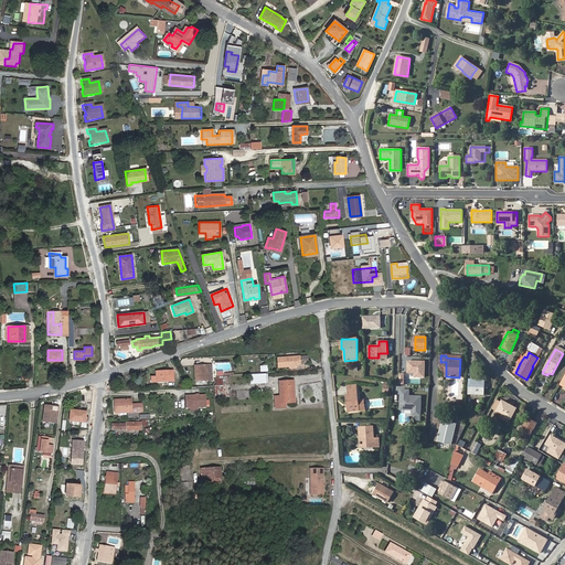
[(278,360),(279,370),(298,368),(298,366),(306,366),(306,364),(309,364),(309,358),(278,360)]
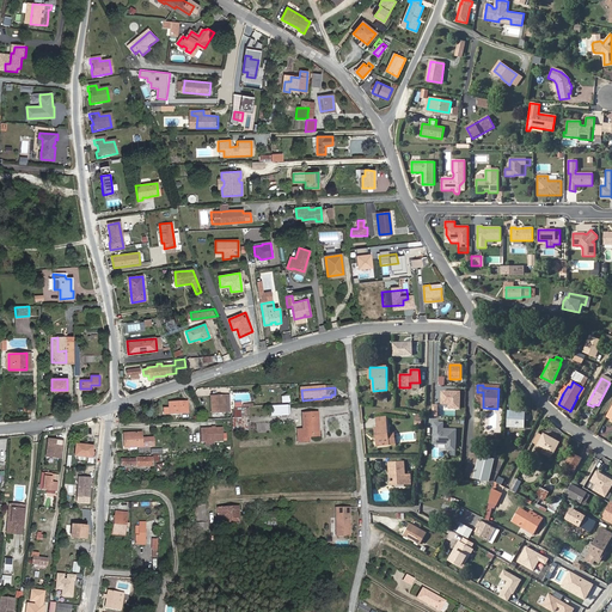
[(224,414),(224,396),(210,396),(212,414),(224,414)]
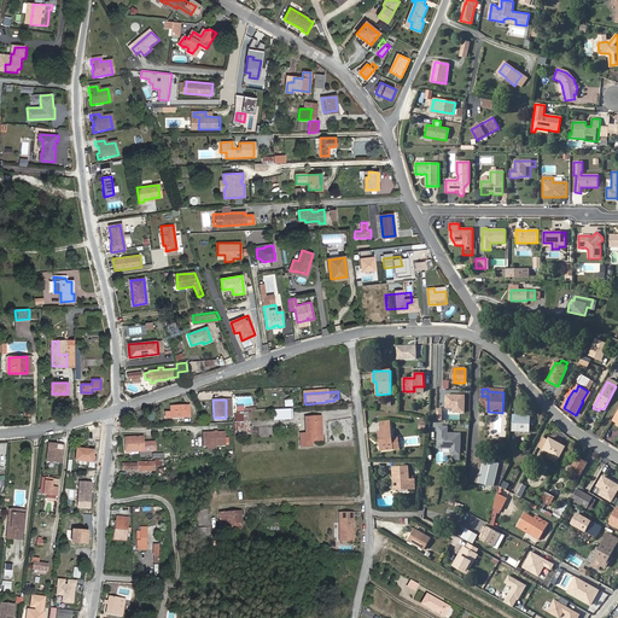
[(167,418),(190,418),(190,406),(170,407),(170,412),(167,413),(167,418)]
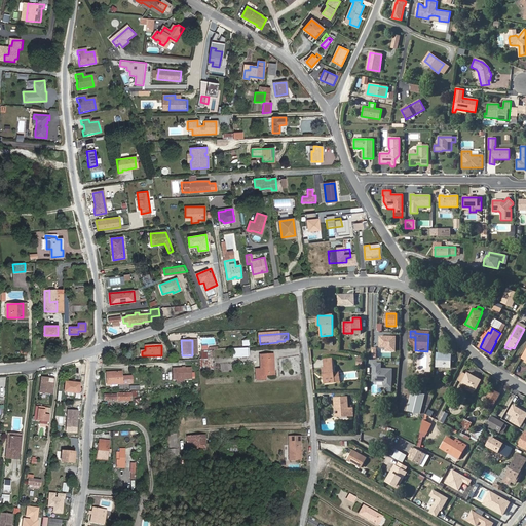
[(239,349),(239,358),(249,357),(248,349),(239,349)]
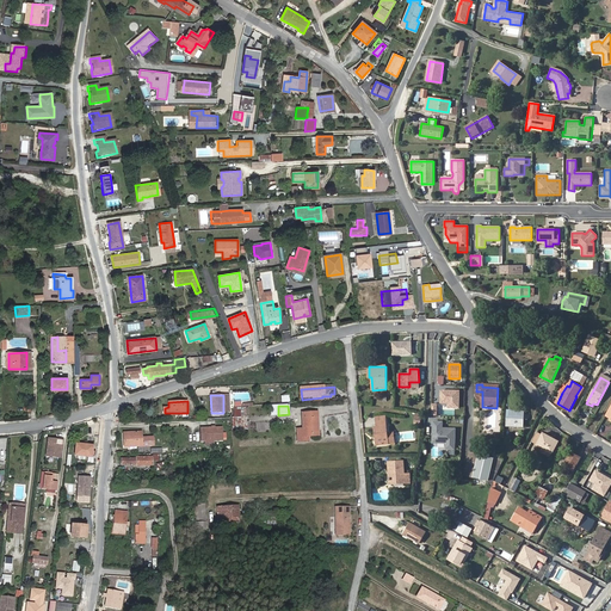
[(507,411),(506,426),(523,426),(524,412),(507,411)]
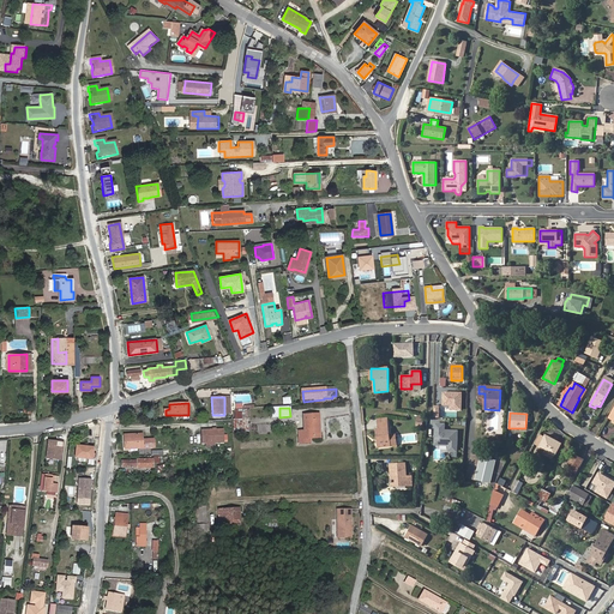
[(304,415),(305,432),(305,433),(299,433),(300,443),(311,443),(311,438),(320,438),(320,432),(318,432),(318,420),(320,420),(319,414),(304,415)]
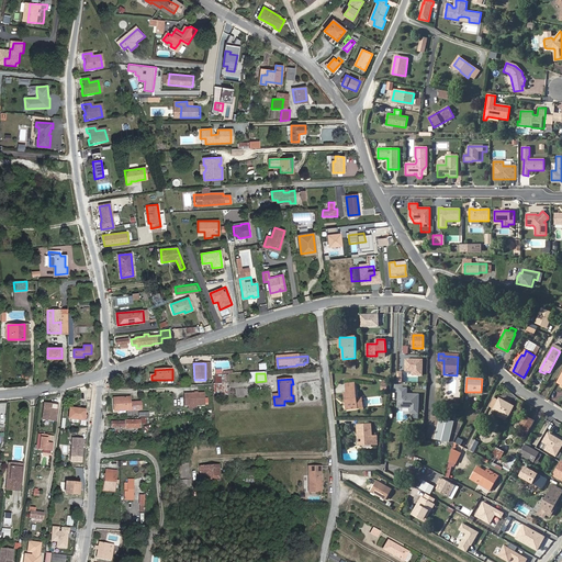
[(345,400),(346,407),(356,407),(355,385),(345,386),(346,391),(343,391),(344,400),(345,400)]
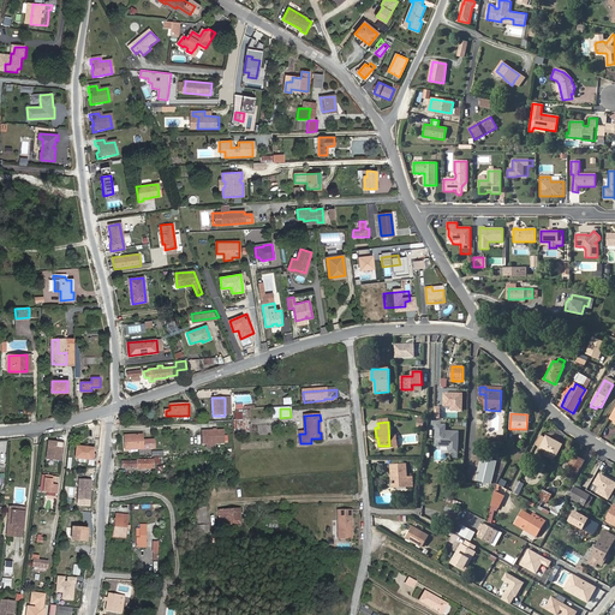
[(445,431),(445,425),(436,425),(435,446),(448,446),(448,453),(457,453),(458,433),(445,431)]
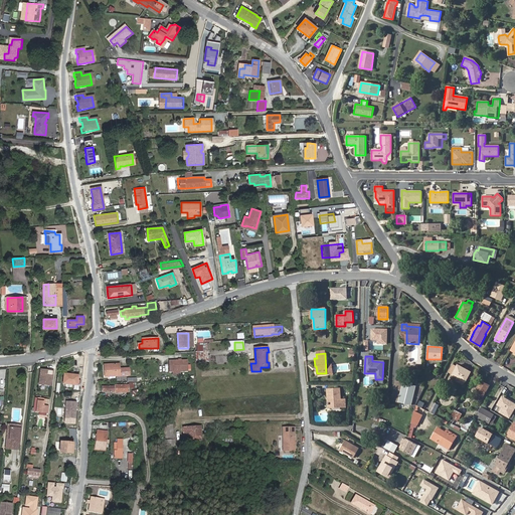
[(188,360),(168,361),(169,371),(188,370),(188,360)]
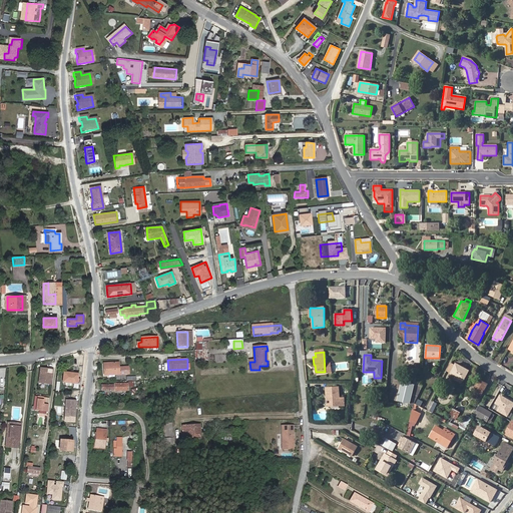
[(109,377),(115,377),(115,375),(128,374),(128,367),(119,367),(118,363),(104,364),(105,375),(109,375),(109,377)]
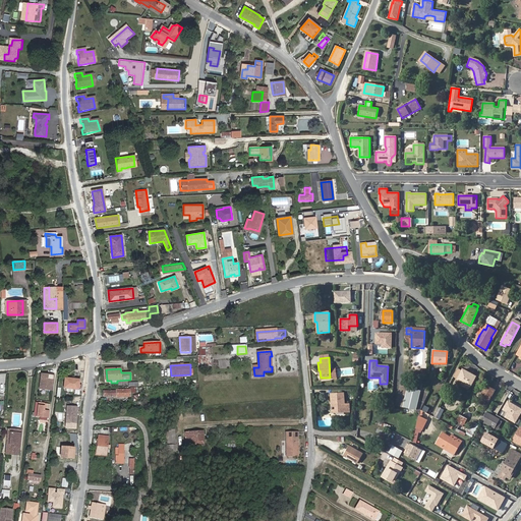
[(458,380),(462,370),(458,368),(453,378),(458,380)]
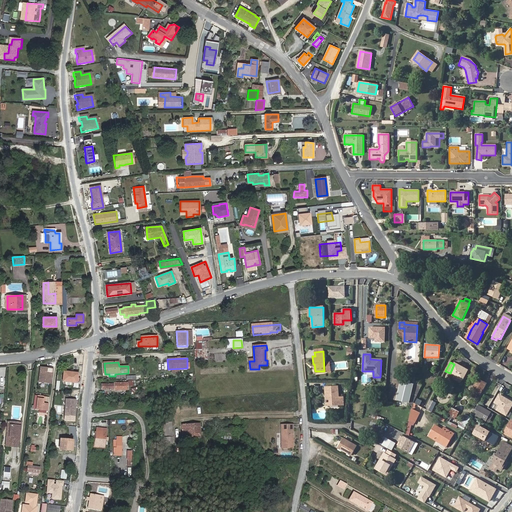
[(467,370),(455,363),(454,364),(450,373),(462,380),(467,370)]
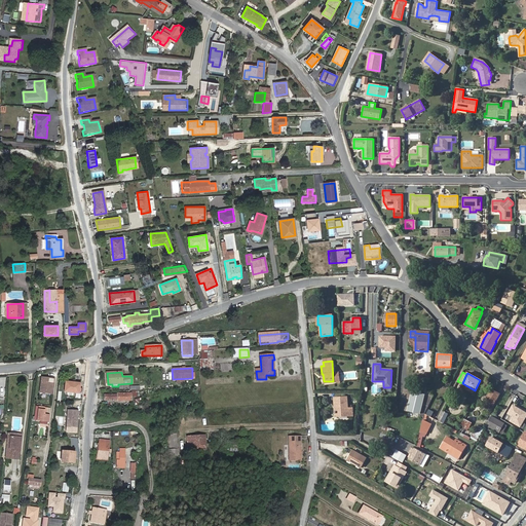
[(52,395),(54,378),(42,377),(40,392),(52,395)]
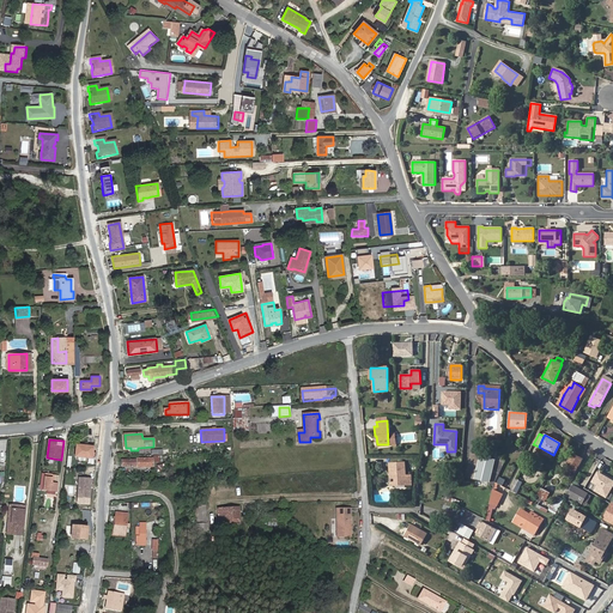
[(76,456),(92,459),(93,447),(77,445),(76,456)]
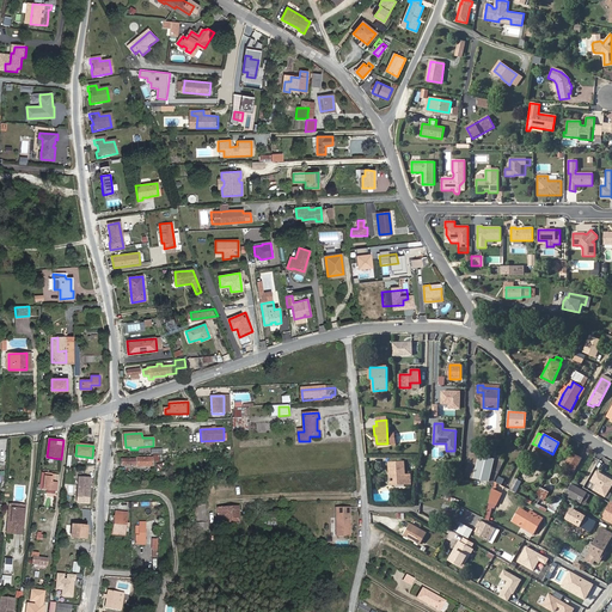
[(568,457),(563,466),(574,472),(581,458),(568,450),(564,456),(568,457)]
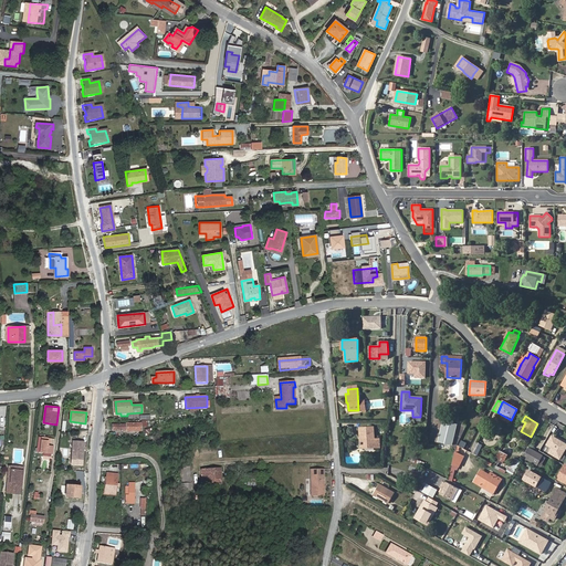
[(453,446),(457,447),(457,446),(459,441),(462,435),(467,426),(463,425),(463,422),(462,426),(459,425),(460,421),(456,421),(456,425),(450,423),(451,420),(443,418),(443,422),(443,425),(440,423),(441,422),(438,421),(438,422),(437,433),(436,441),(435,443),(453,446)]
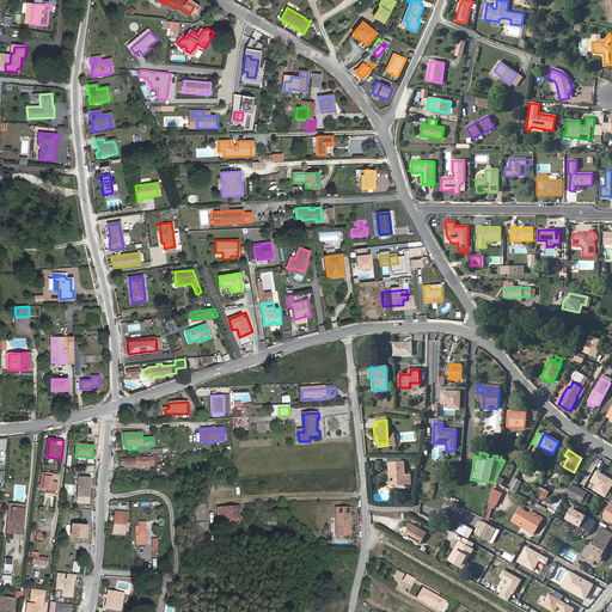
[(389,481),(389,484),(409,483),(408,473),(403,473),(402,461),(387,463),(389,478),(387,479),(387,481),(389,481)]
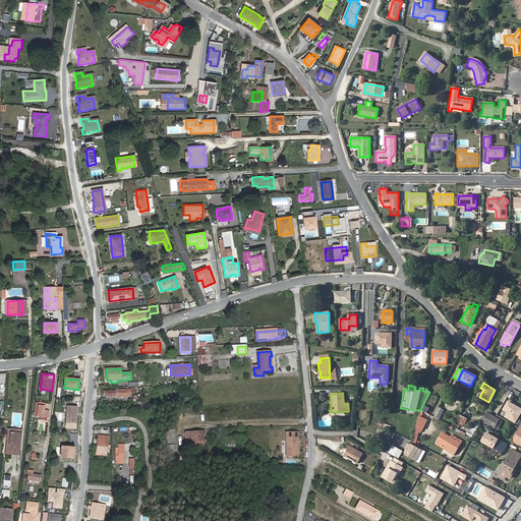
[(520,412),(520,409),(508,402),(504,410),(518,418),(520,412)]
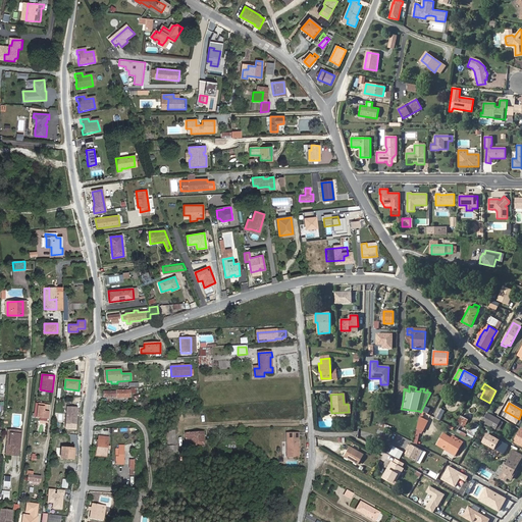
[(48,418),(49,409),(46,409),(46,405),(37,404),(35,416),(48,418)]
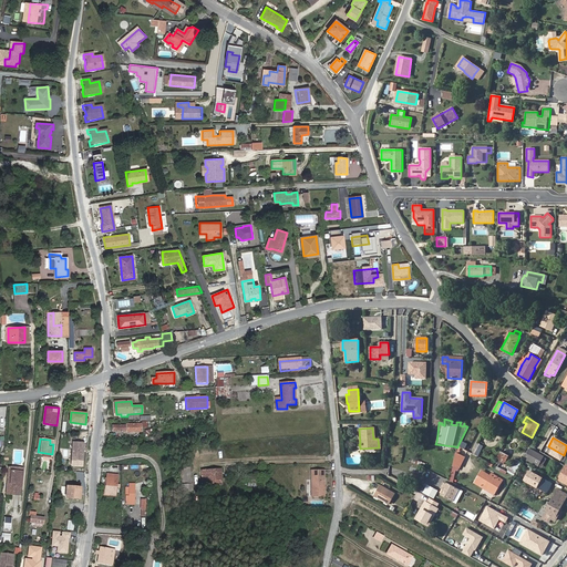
[(81,466),(83,446),(72,445),(71,465),(81,466)]
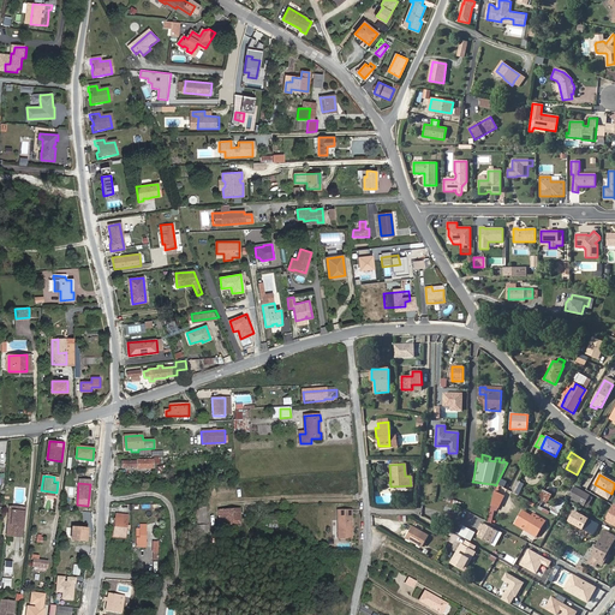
[(503,496),(507,489),(500,487),(497,493),(503,496)]
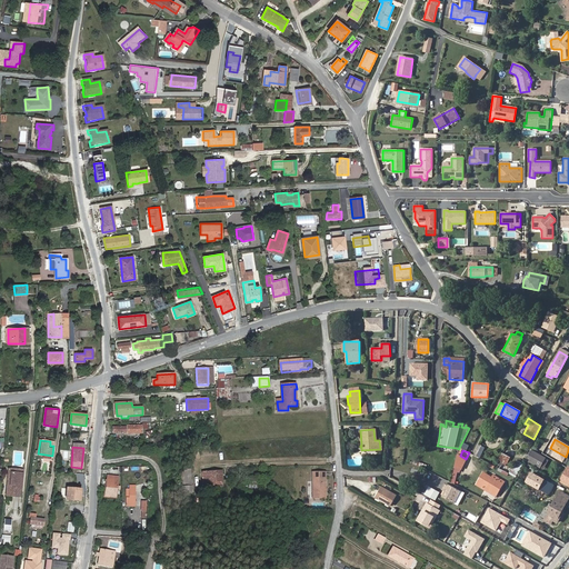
[(548,460),(535,452),(529,461),(543,469),(548,460)]
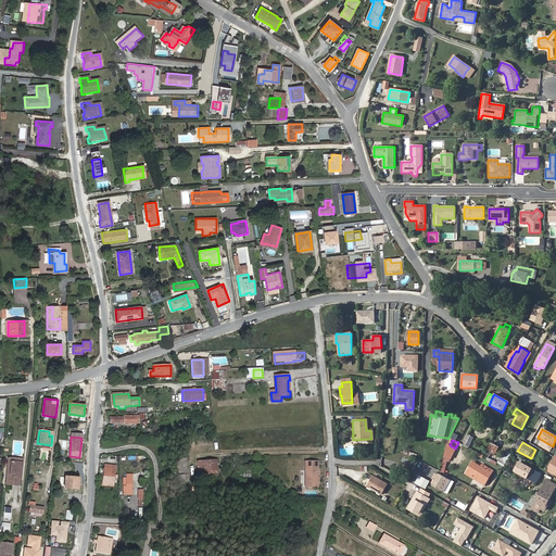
[(445,452),(444,457),(451,458),(455,449),(450,445),(447,444),(445,452)]
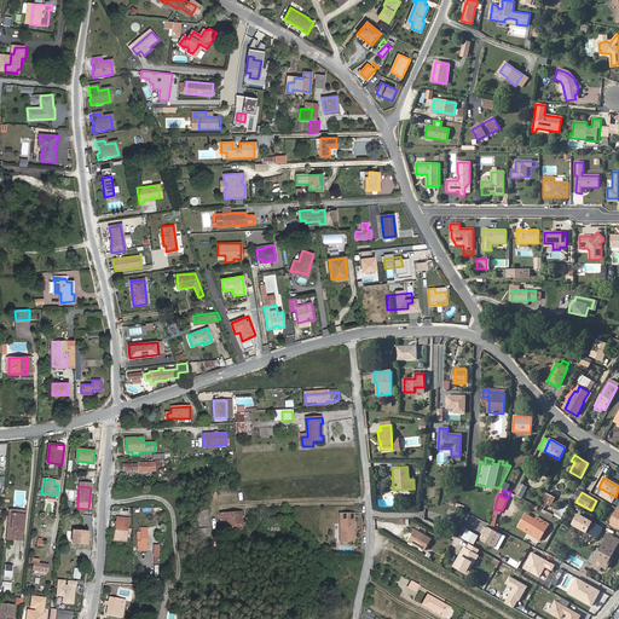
[(549,501),(544,498),(542,502),(538,508),(544,510),(549,501)]
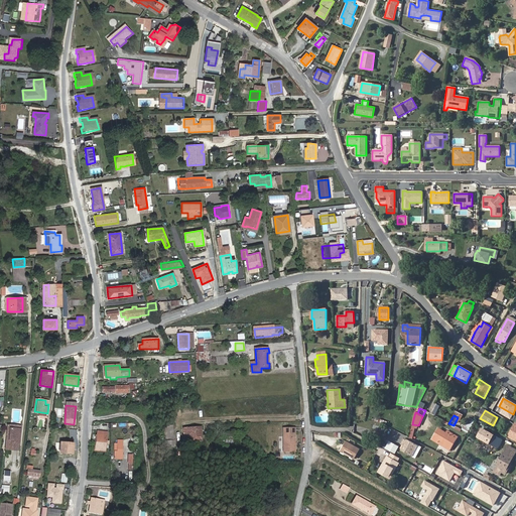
[(469,418),(462,429),(468,432),(474,421),(469,418)]
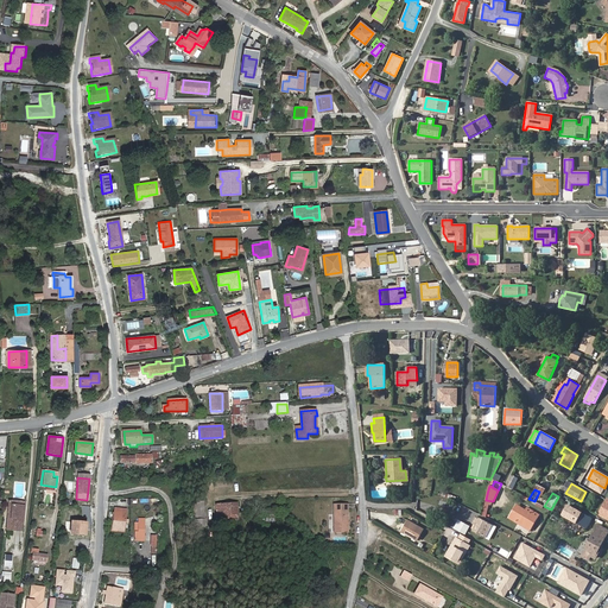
[(16,505),(26,506),(26,502),(11,500),(8,519),(13,519),(16,505)]
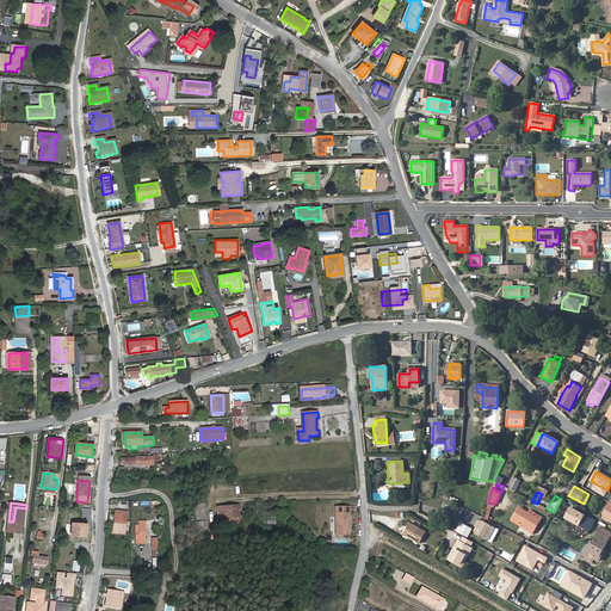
[(229,517),(239,516),(238,506),(217,507),(218,520),(229,519),(229,517)]
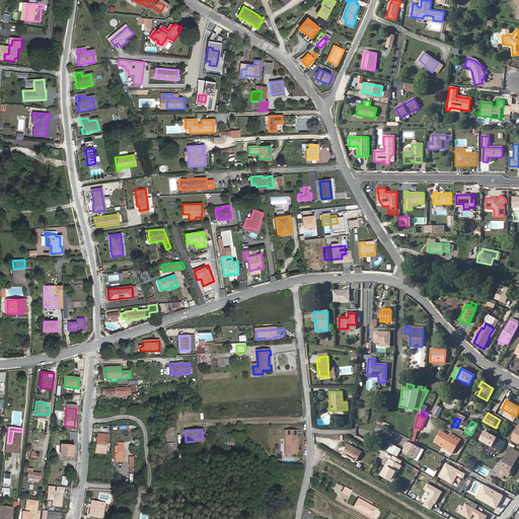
[(19,453),(22,432),(13,431),(11,443),(7,443),(6,452),(19,453)]
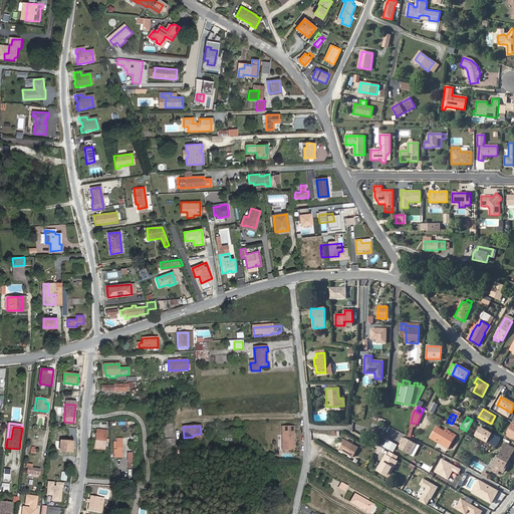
[(294,427),(282,427),(282,450),(293,450),(294,427)]
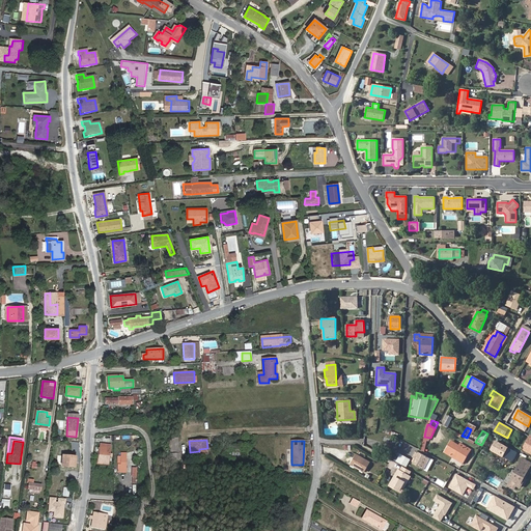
[(109,456),(109,453),(110,445),(101,444),(99,463),(108,464),(109,456)]
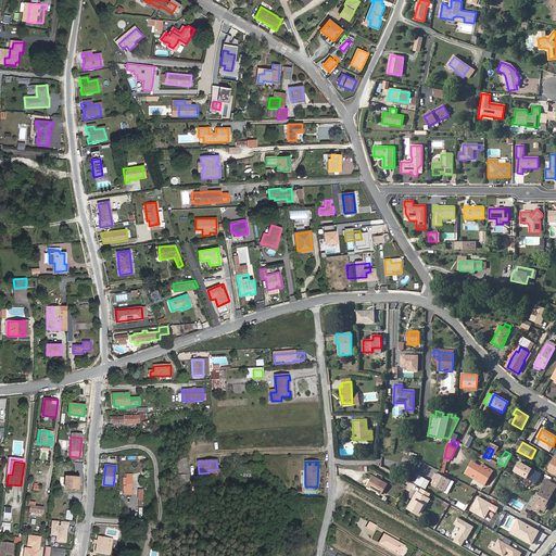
[(484,484),(493,471),(482,465),(475,478),(484,484)]
